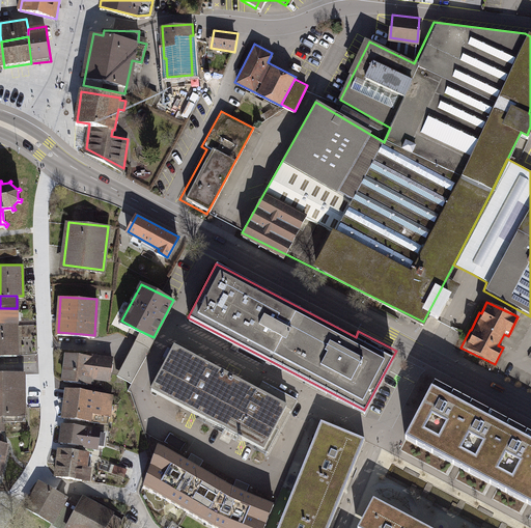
[(0,321),(17,321),(17,308),(0,308),(0,321)]
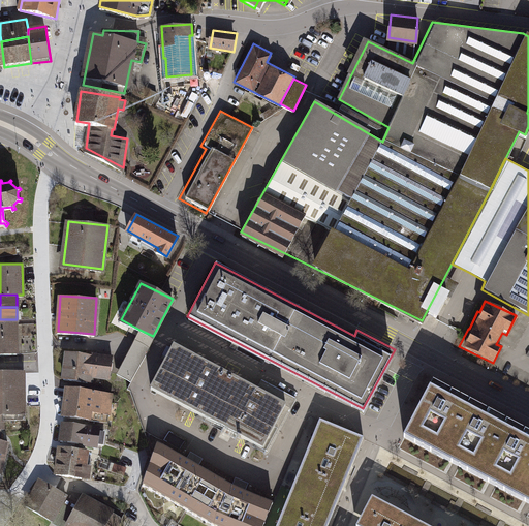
[(0,319),(0,336),(18,336),(17,319),(0,319)]
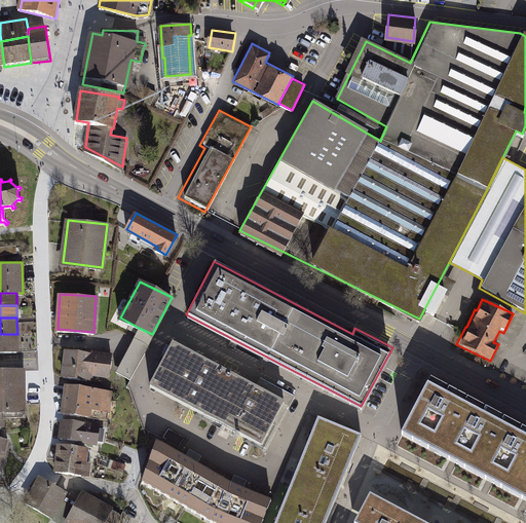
[(118,367),(132,374),(152,334),(139,328),(118,367)]
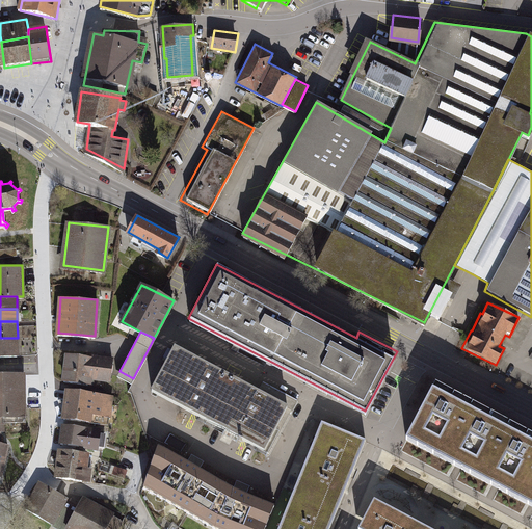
[(18,338),(0,338),(0,353),(18,353),(18,338)]
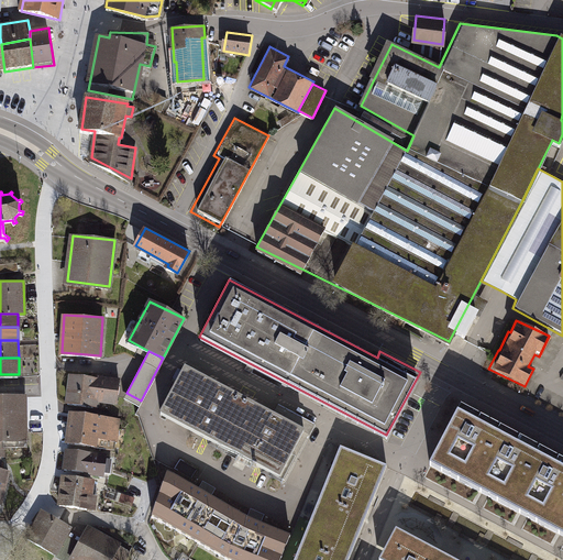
[(304,430),(185,366),(161,412),(279,475),(304,430)]
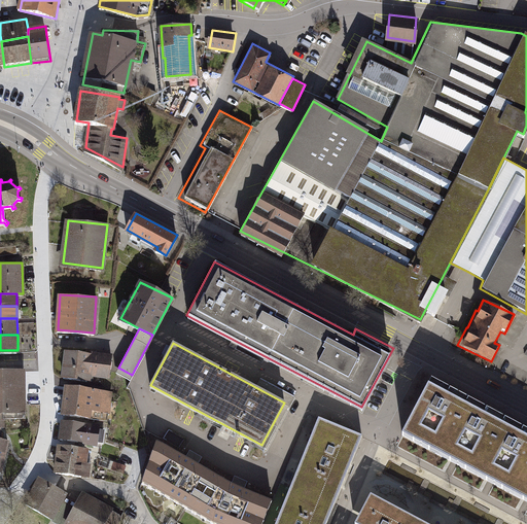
[(111,355),(67,350),(64,377),(92,380),(92,375),(109,377),(111,355)]
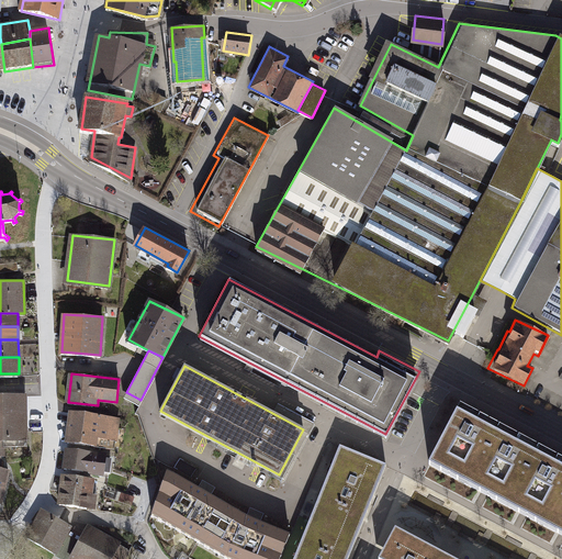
[(0,418),(26,418),(25,395),(0,395),(0,418)]
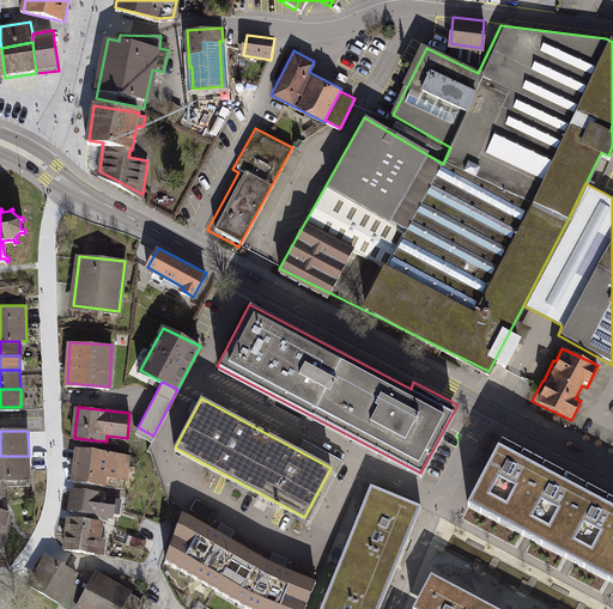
[(468,499),(510,522),(544,460),(501,437),(468,499)]
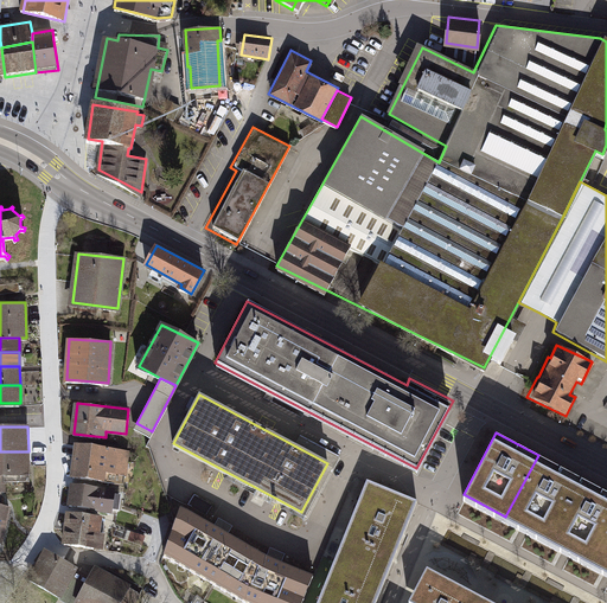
[(131,450),(77,443),(72,475),(123,482),(125,473),(127,474),(131,450)]
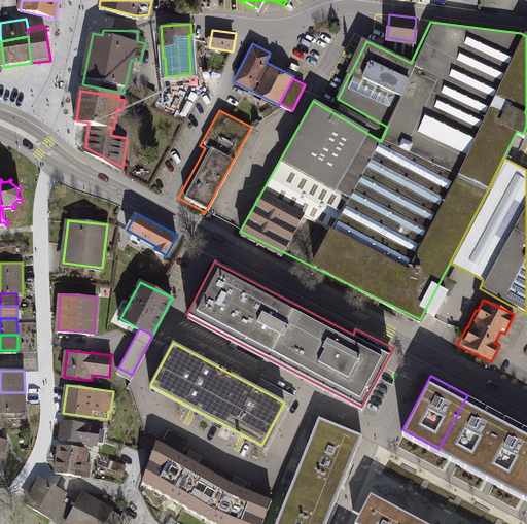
[(25,418),(25,392),(0,392),(0,426),(4,427),(4,418),(25,418)]
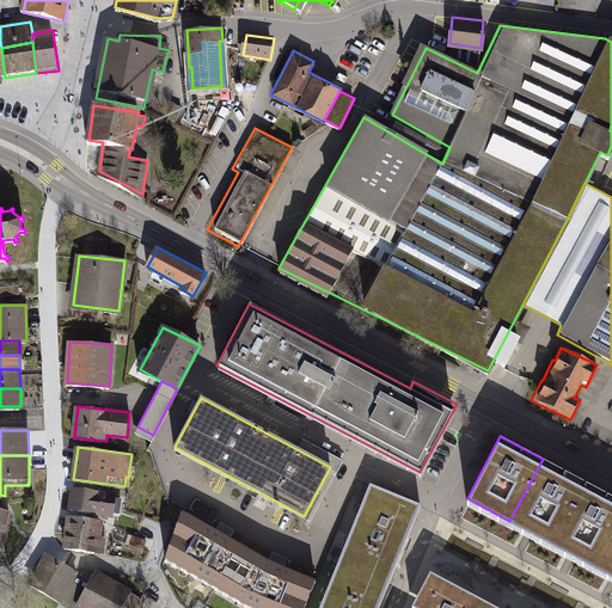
[(509,521),(552,544),(586,481),(543,459),(509,521)]
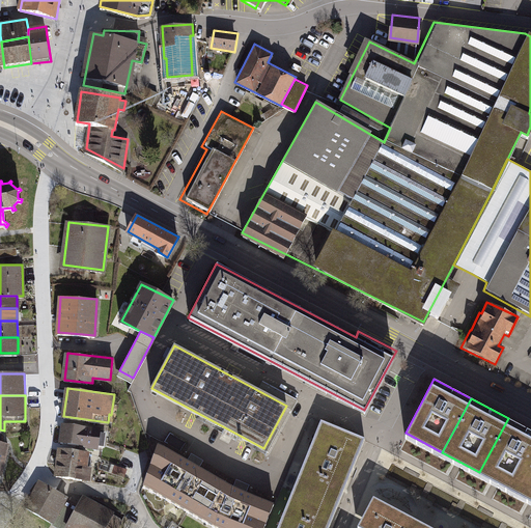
[(479,472),(516,492),(530,465),(530,429),(508,418),(479,472)]
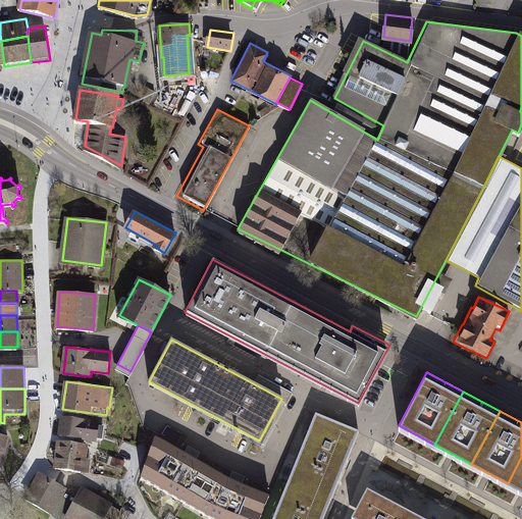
[(315,412),(288,479),(330,497),(358,429),(315,412)]
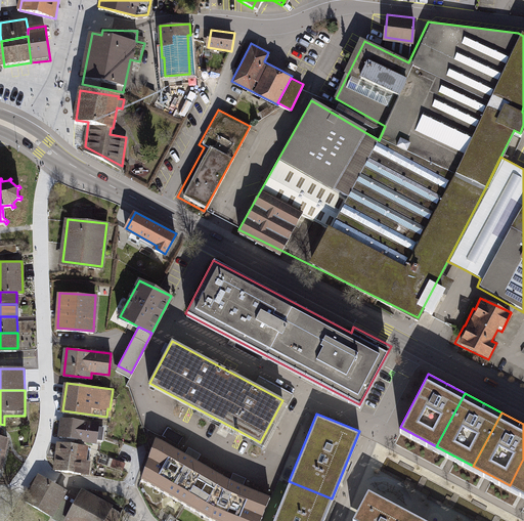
[(99,422),(61,418),(59,435),(84,438),(84,439),(96,441),(97,437),(102,438),(103,426),(98,426),(99,422)]
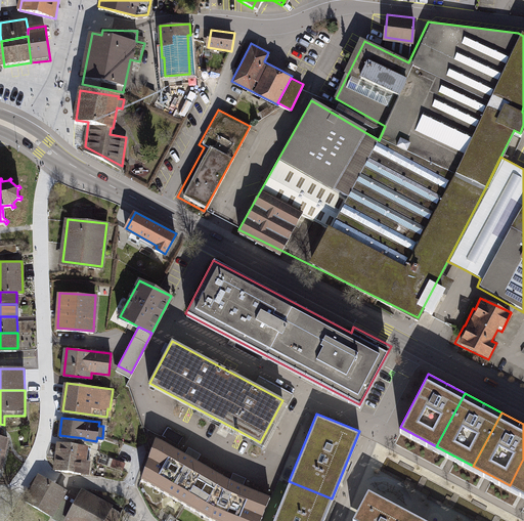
[(0,466),(2,467),(9,437),(0,435),(0,466)]
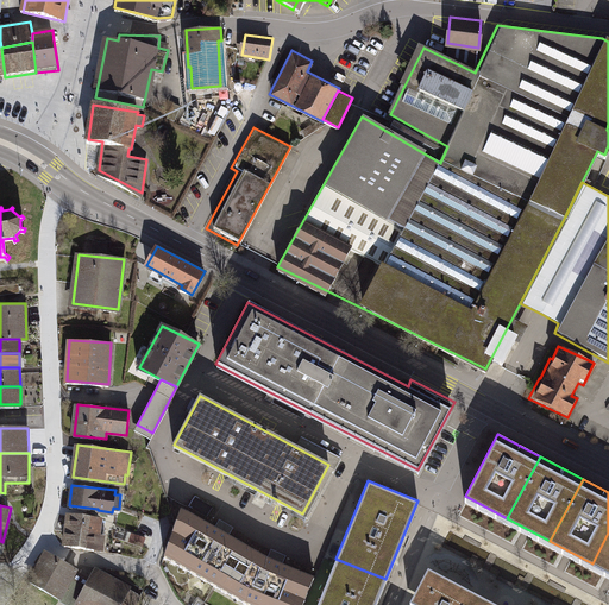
[(268,559),(181,508),(164,554),(246,602),(253,604),(302,604),(314,578),(268,559)]
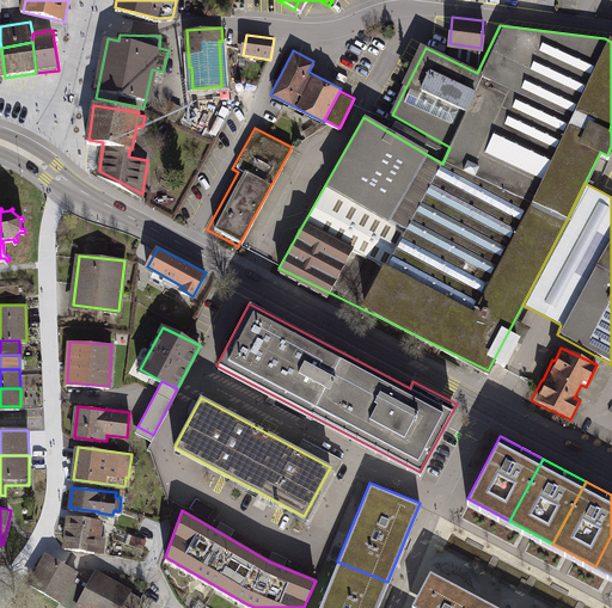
[(65,514),(62,530),(99,535),(102,520),(65,514)]
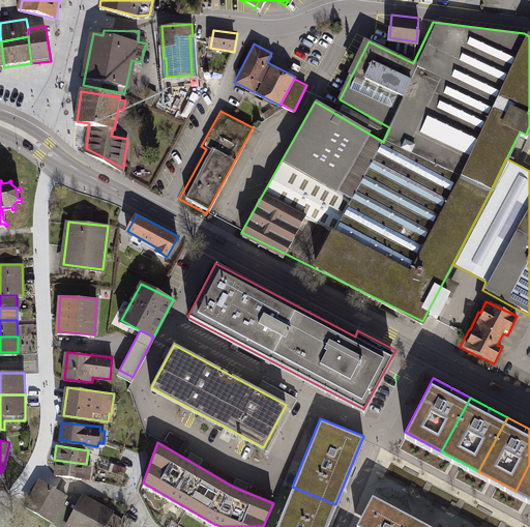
[(193,451),(188,460),(201,465),(205,457),(193,451)]
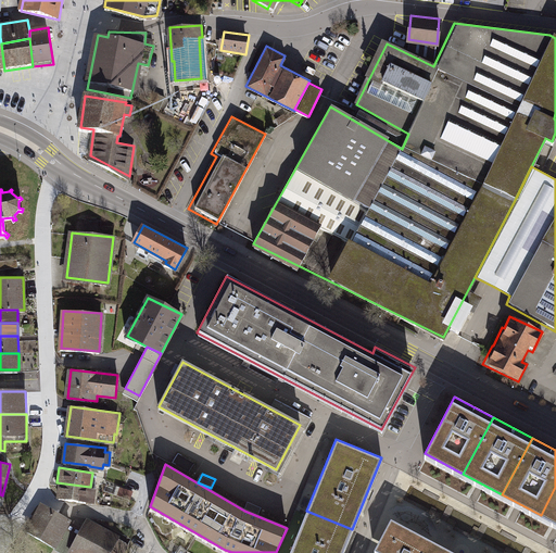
[(95,487),(90,487),(57,482),(55,497),(92,501),(95,487)]
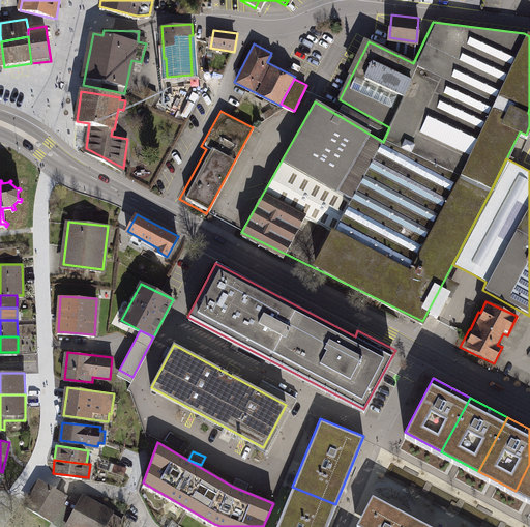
[(128,467),(115,462),(113,470),(125,474),(128,467)]
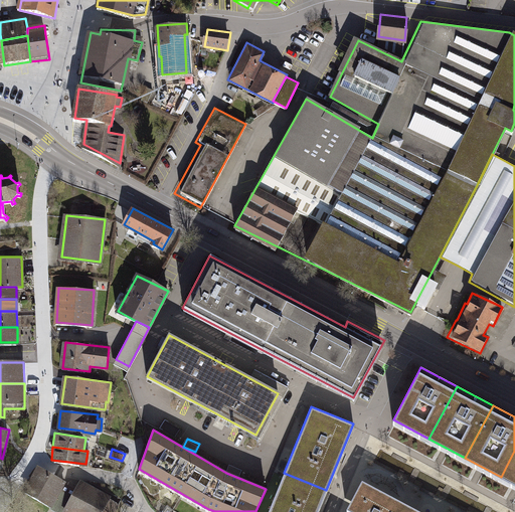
[(514,451),(501,477),(514,484),(514,451)]
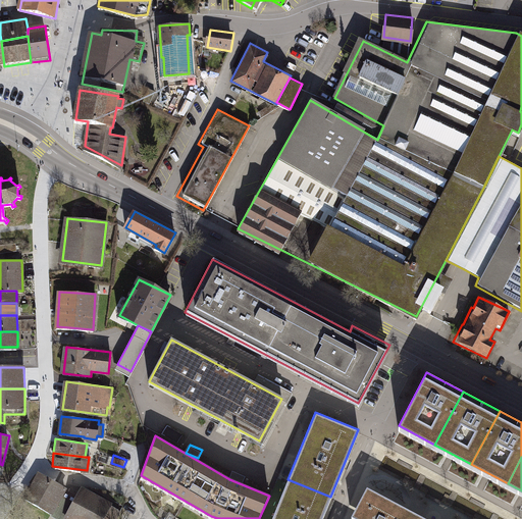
[(110,502),(81,484),(74,495),(65,489),(67,487),(38,470),(22,497),(56,516),(58,511),(72,518),(101,518),(103,516),(107,518),(114,518),(119,510),(109,504),(110,502)]
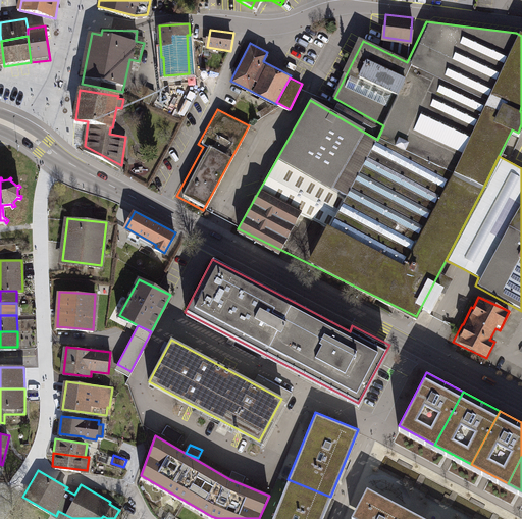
[(288,479),(270,518),(320,518),(330,497),(288,479)]
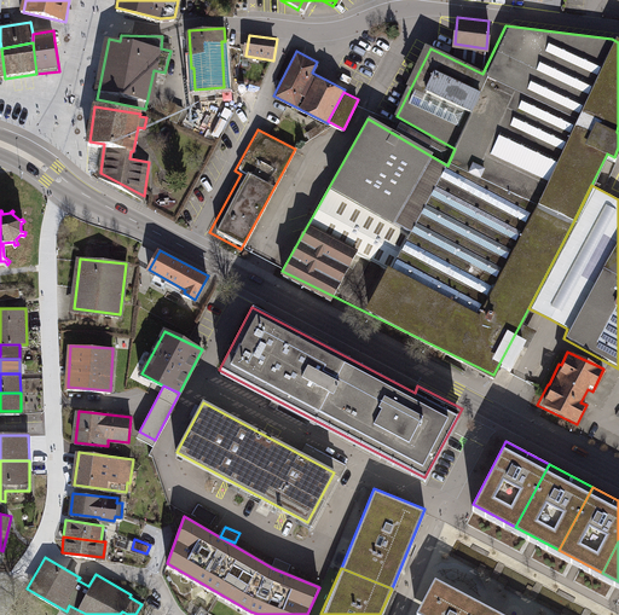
[(416,613),(421,614),(486,614),(490,608),(434,579),(416,613)]
